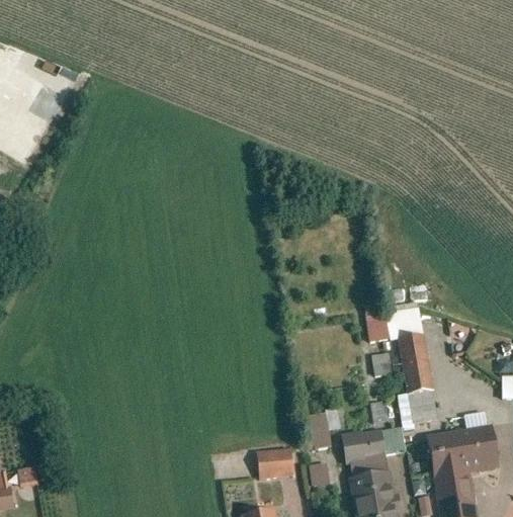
[(382,303),(363,306),(369,343),(389,340),(385,312),(382,303)]
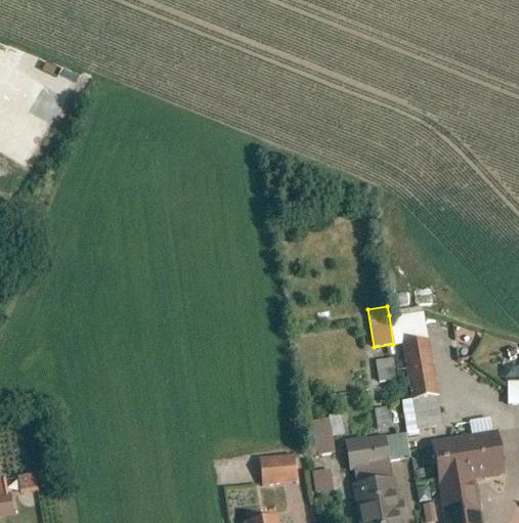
[(422,310),(389,315),(393,344),(400,343),(427,339),(422,310)]
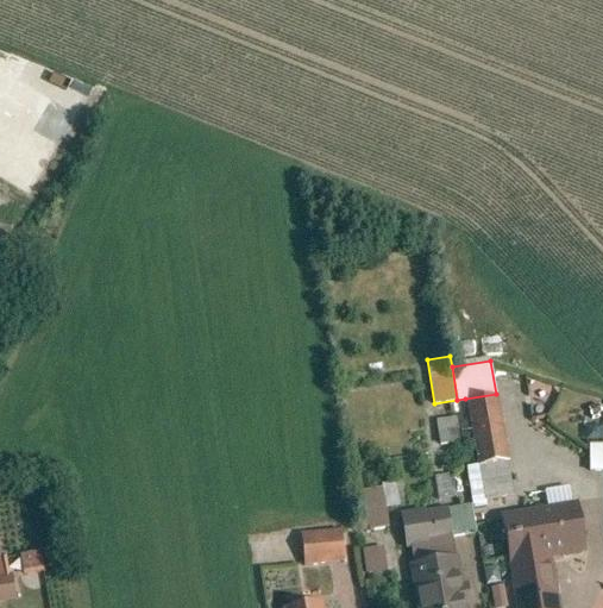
[(496,394),(465,399),(476,463),(507,458),(496,394)]
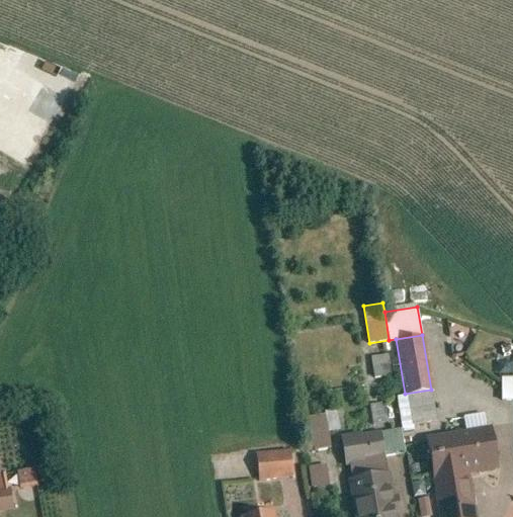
[(389,352),(370,354),(374,378),(393,375),(389,352)]
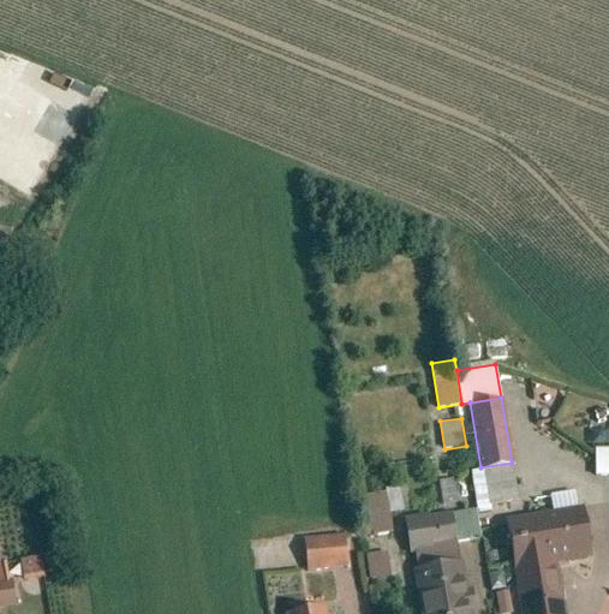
[(608,446),(596,446),(596,474),(608,474),(608,446)]
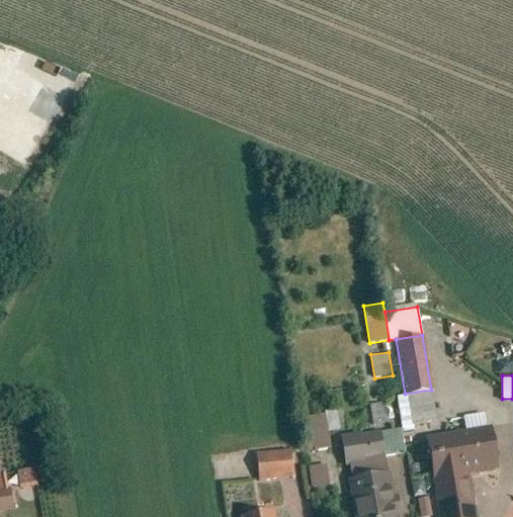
[(363,405),(364,424),(377,424),(375,404),(363,405)]
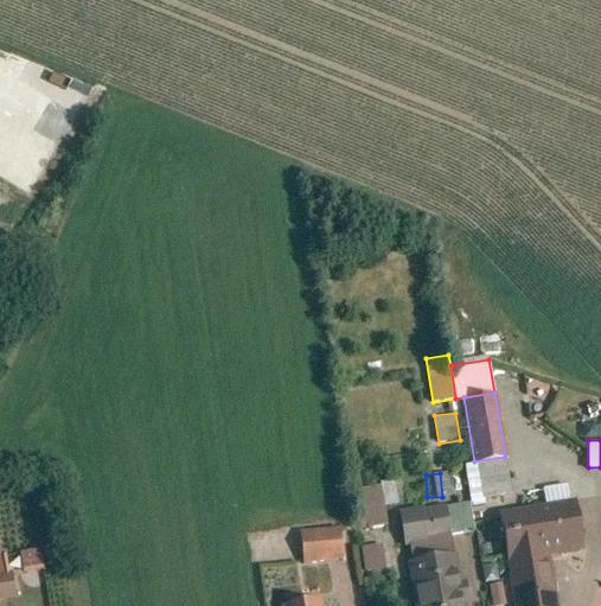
[(543,485),(547,505),(568,502),(564,482),(543,485)]
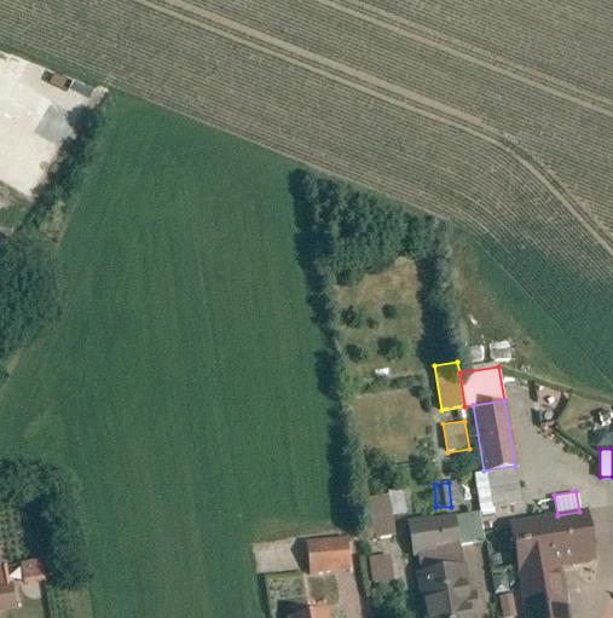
[(383,495),(365,498),(372,535),(392,531),(383,495)]
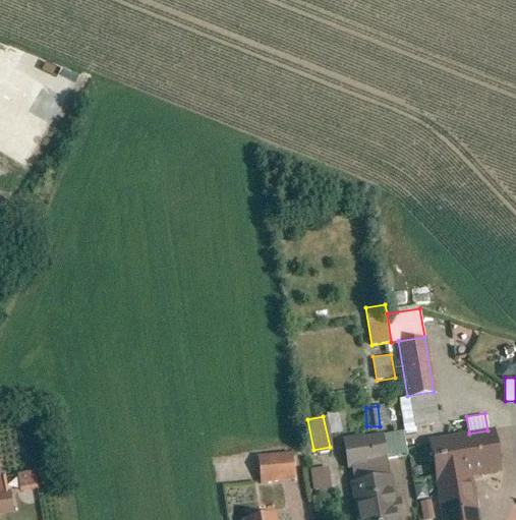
[(384,431),(388,457),(406,454),(402,428),(384,431)]
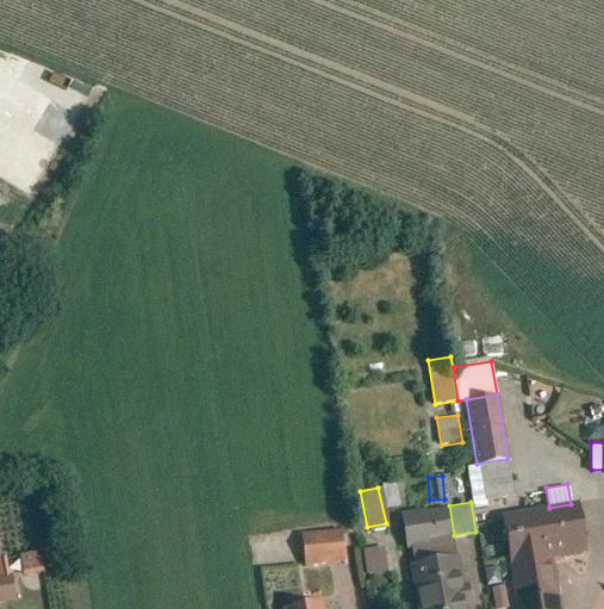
[(549,508),(505,515),(515,565),(554,558),(585,553),(577,503),(571,504),(549,508)]
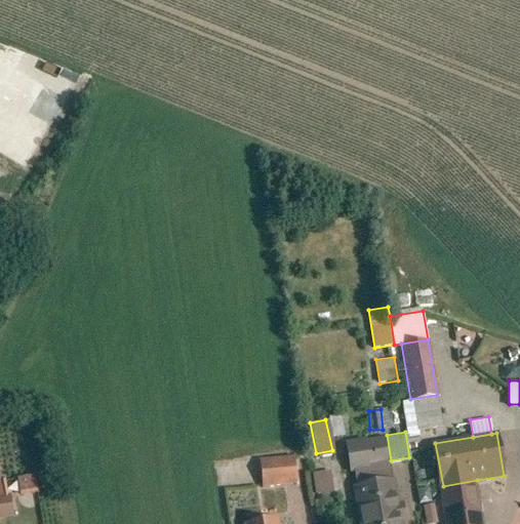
[(351,468),(356,467),(391,460),(387,435),(346,442),(351,468)]
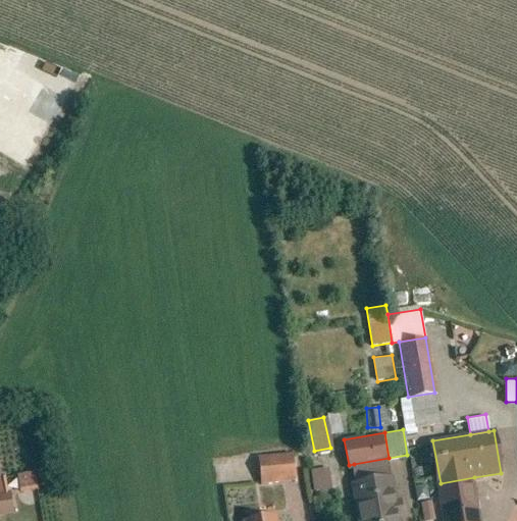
[(292,452),(258,455),(261,485),(295,482),(292,452)]
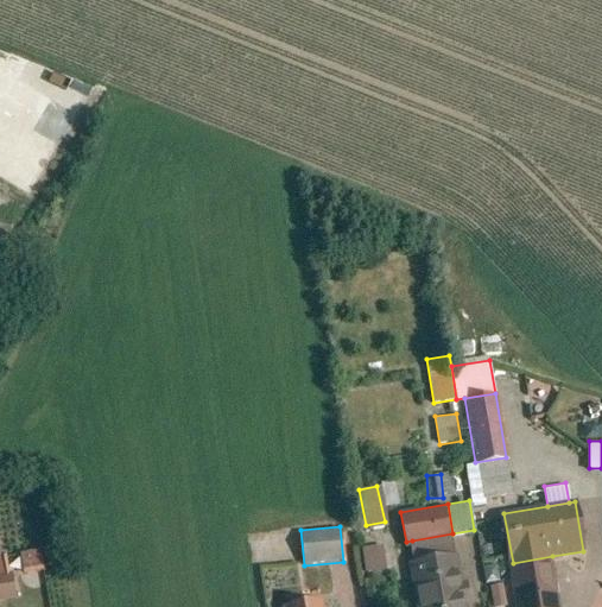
[(412,541),(416,562),(456,555),(452,533),(412,541)]
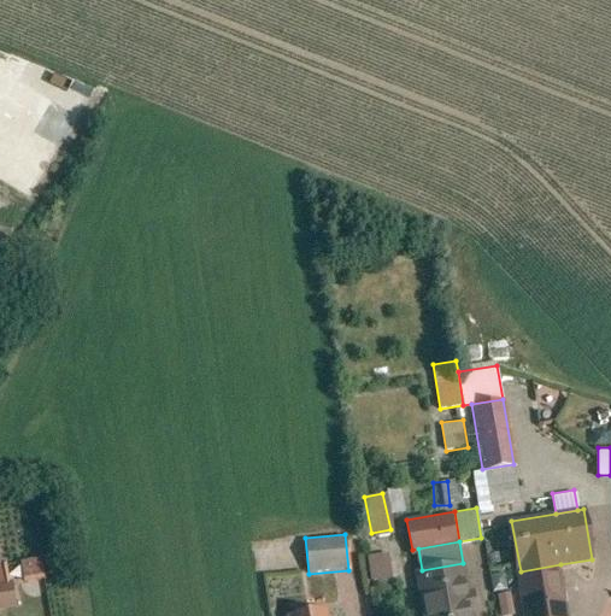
[(387,551),(365,555),(370,579),(391,575),(387,551)]
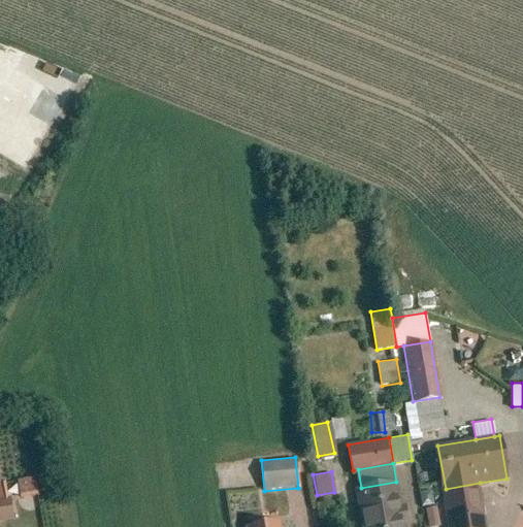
[(361,488),(356,489),(362,526),(403,526),(396,482),(361,488)]
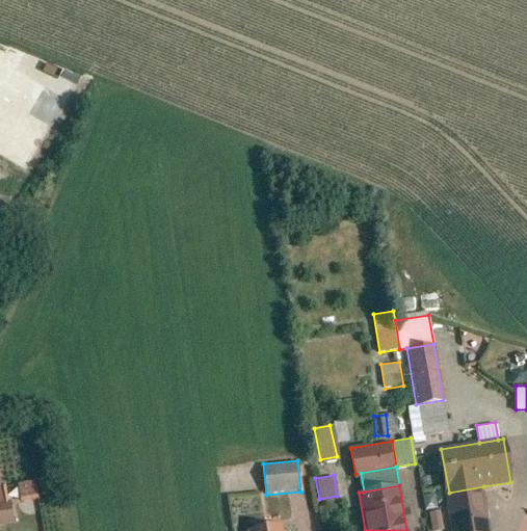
[(491,530),(483,486),(449,493),(454,530),(491,530)]
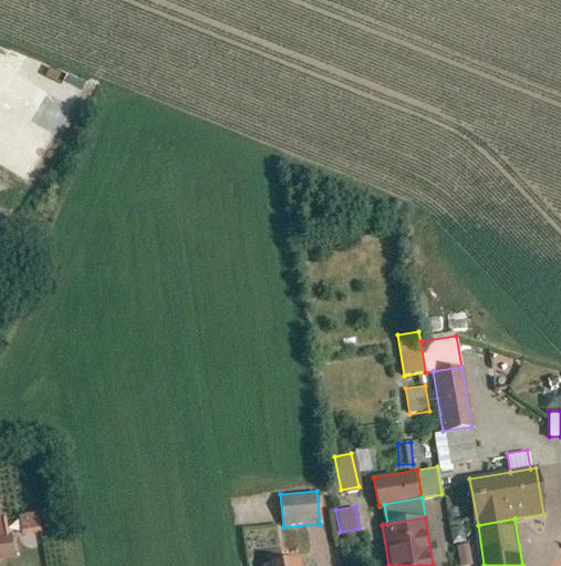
[(2,533),(0,533),(0,555),(13,554),(10,532),(2,533)]
